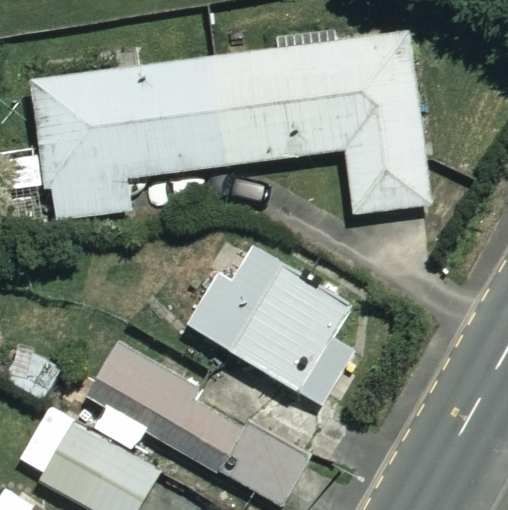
[(430,204),(407,32),(32,83),(51,221),(133,209),(129,179),(344,149),(353,215),(430,204)]
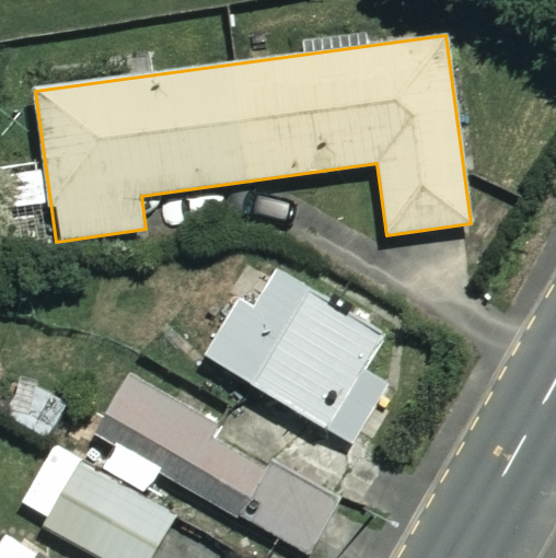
[(407,353),(263,266),(208,358),(354,444),(407,353)]
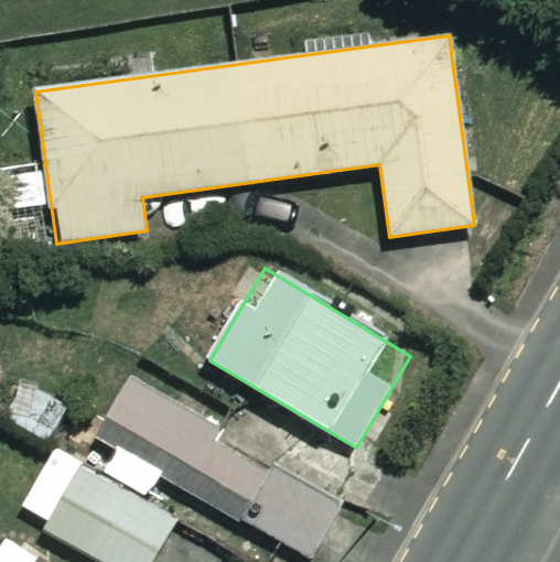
[(344,493),(133,375),(100,433),(311,552),(344,493)]
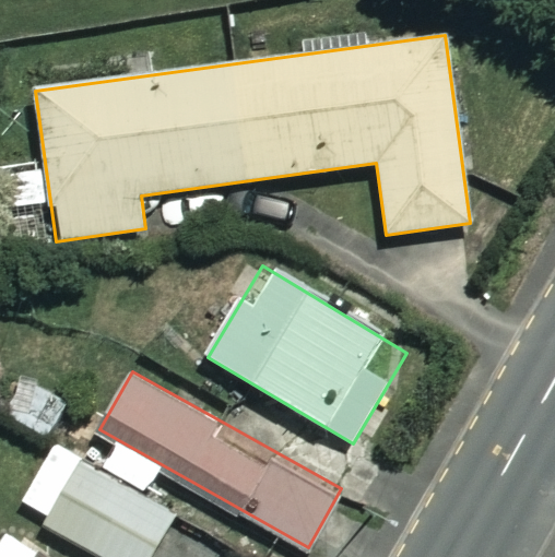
[(141,498),(158,467),(118,443),(102,470),(52,441),(14,507),(99,556),(148,556),(172,517),(141,498)]
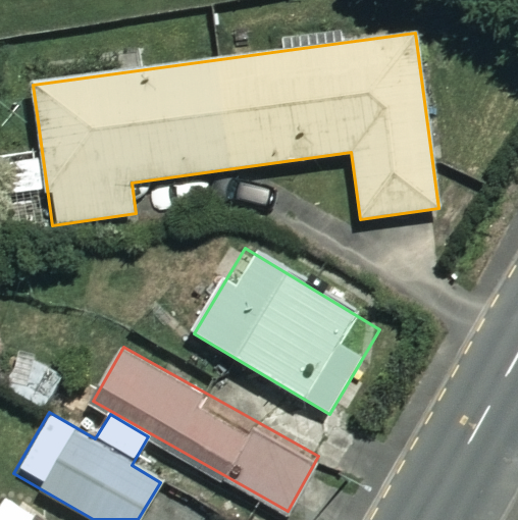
[(41,519),(0,494),(0,519),(41,519)]
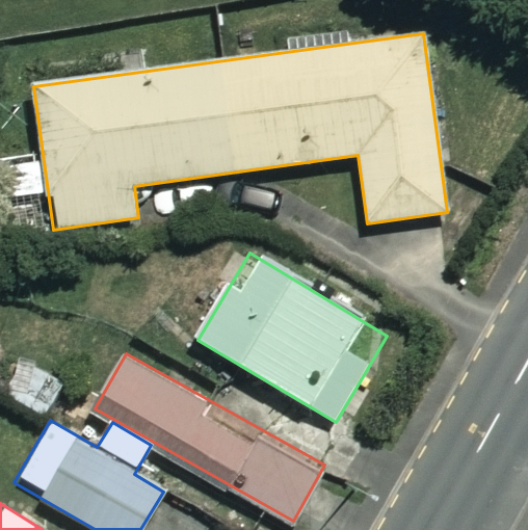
All buildings are outlined.
